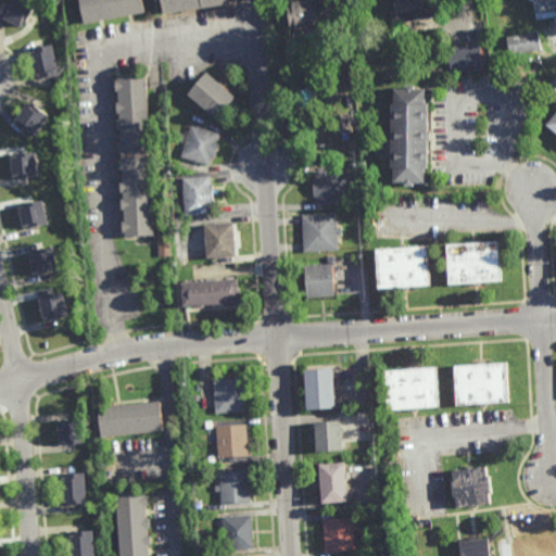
[(0,17),(21,27),(30,8),(13,0),(8,0),(0,17)]
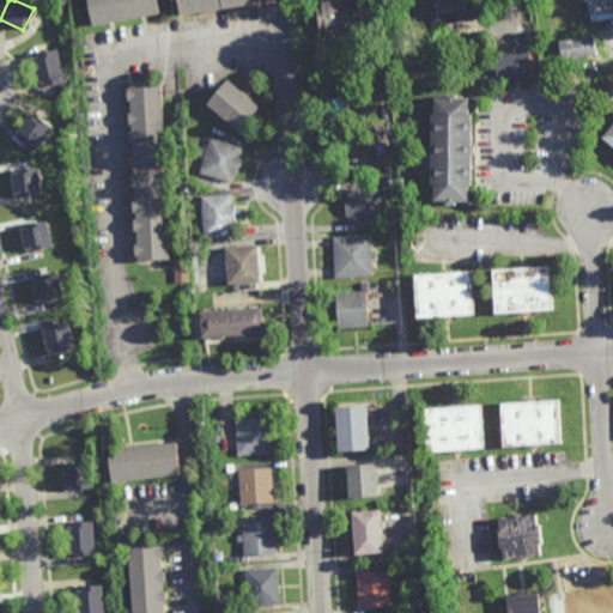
[(156,13),(152,0),(83,0),(89,28),(156,13)]
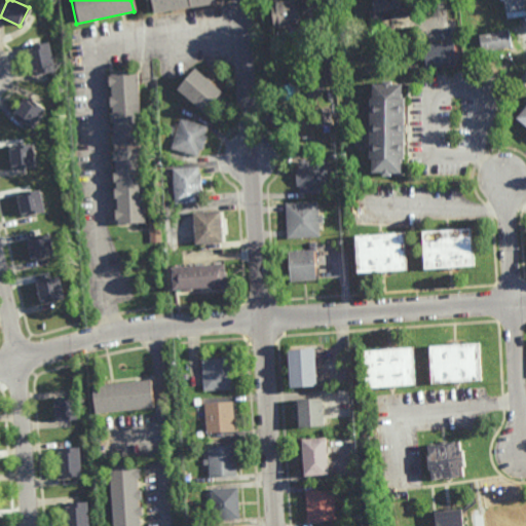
[(149,0),(151,12),(212,5),(211,0),(149,0)]
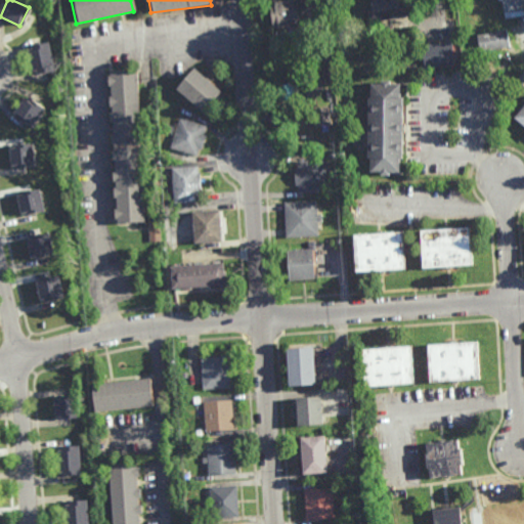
[(296,0),(297,15),(269,17),(267,0),(296,0)]
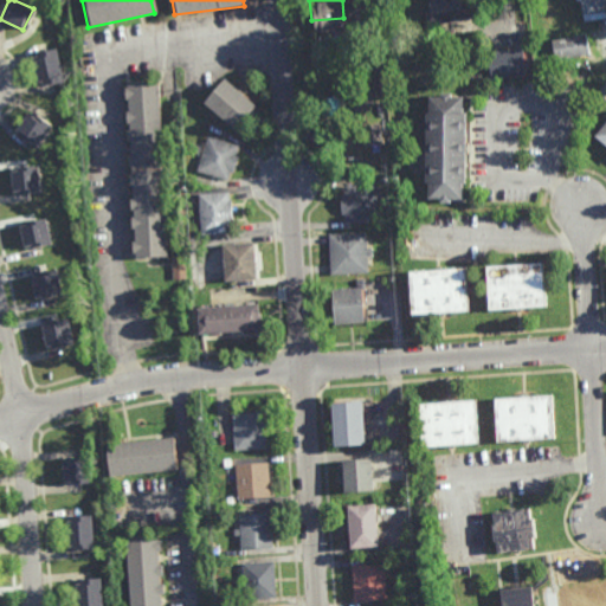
[(459,0),(461,4),(472,2),(474,20),(427,25),(426,10),(430,10),(429,0),(459,0)]
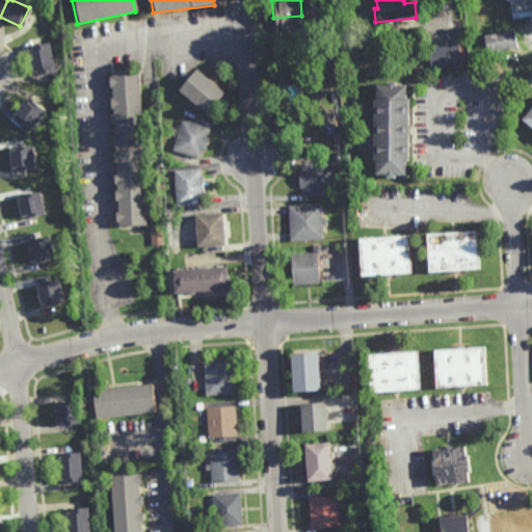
[(531,0),(531,18),(512,21),(509,0),(531,0)]
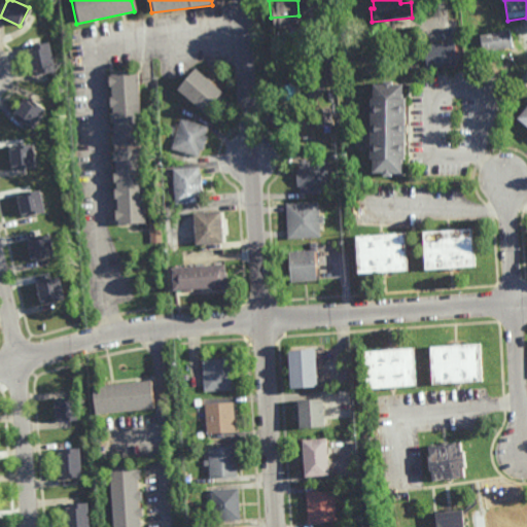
[(482,50),(479,33),(508,29),(512,46),(482,50)]
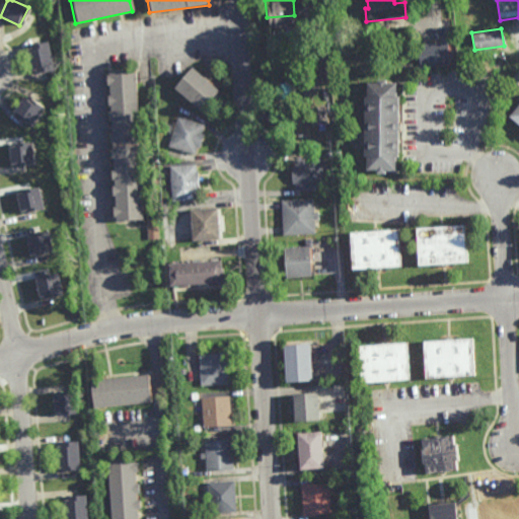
[(30,74),(53,69),(47,42),(24,47),(30,74)]
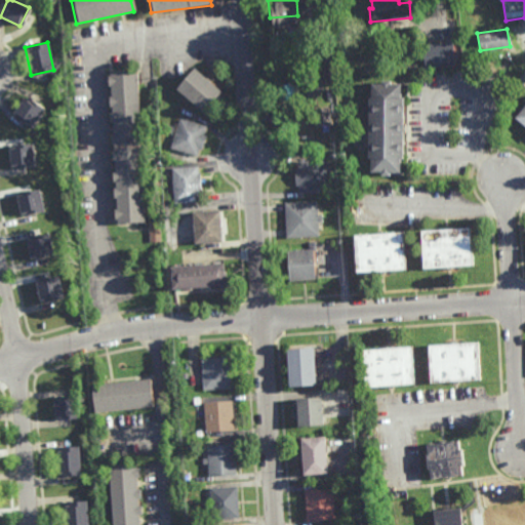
[(192,70),(219,92),(202,114),(174,90),(192,70)]
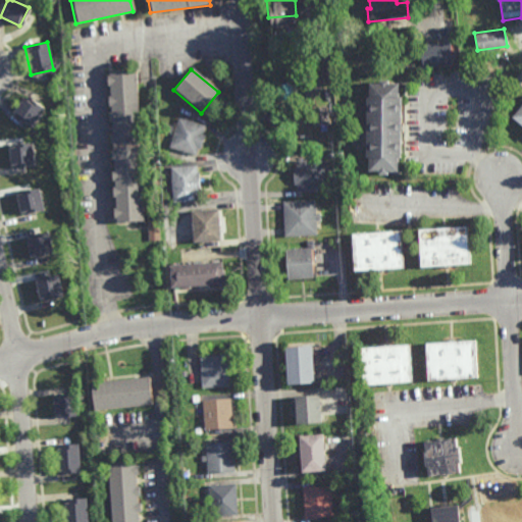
[(107,73),(136,71),(143,220),(115,222),(107,73)]
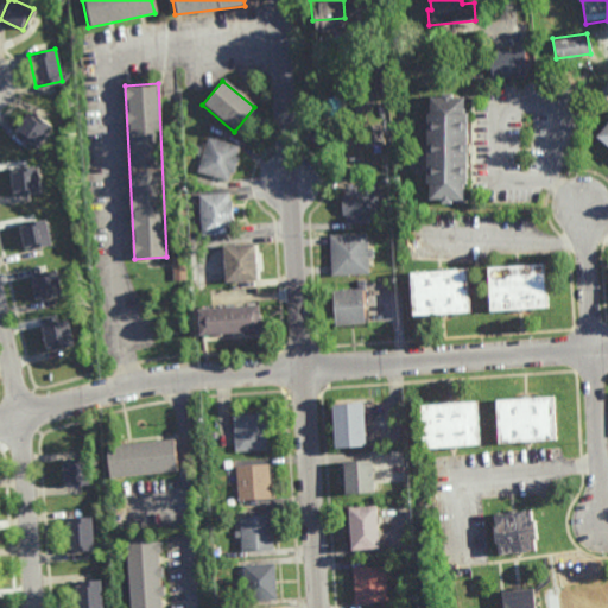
[(437,100),(428,100),(428,114),(422,114),(423,184),(428,184),(428,197),(458,197),(458,184),(463,184),(462,113),(458,113),(458,99),(448,99),(448,94),(437,94),(437,100)]
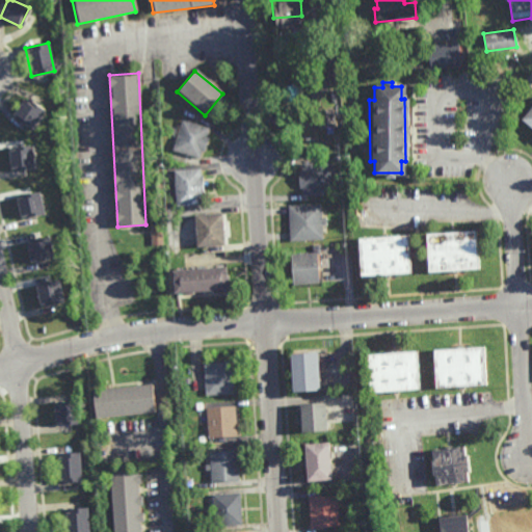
[(11,115),(32,129),(44,111),(23,98),(11,115)]
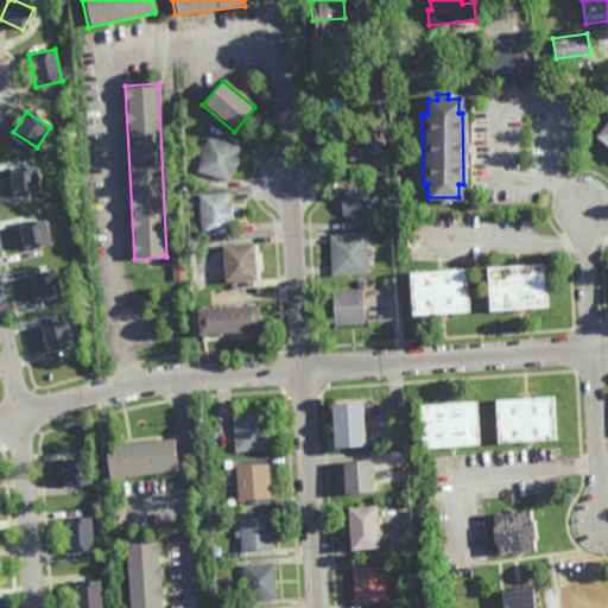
[(607,121),(607,147),(595,137),(607,121)]
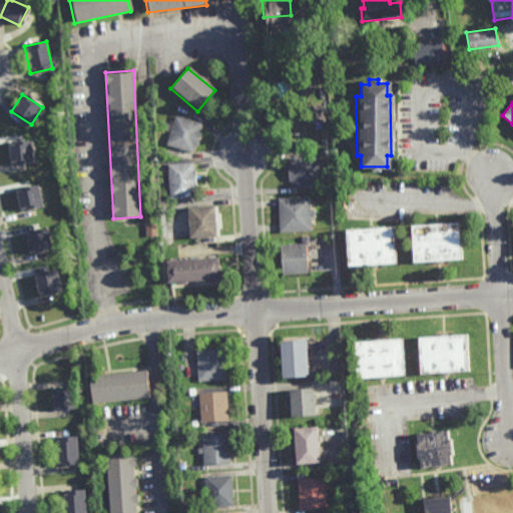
[(308,122),(308,104),(322,103),(323,121),(308,122)]
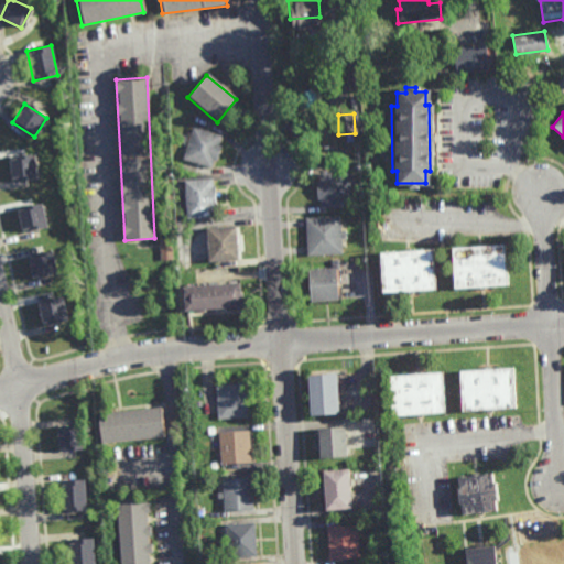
[(183,160),(212,169),(220,138),(193,130),(183,160)]
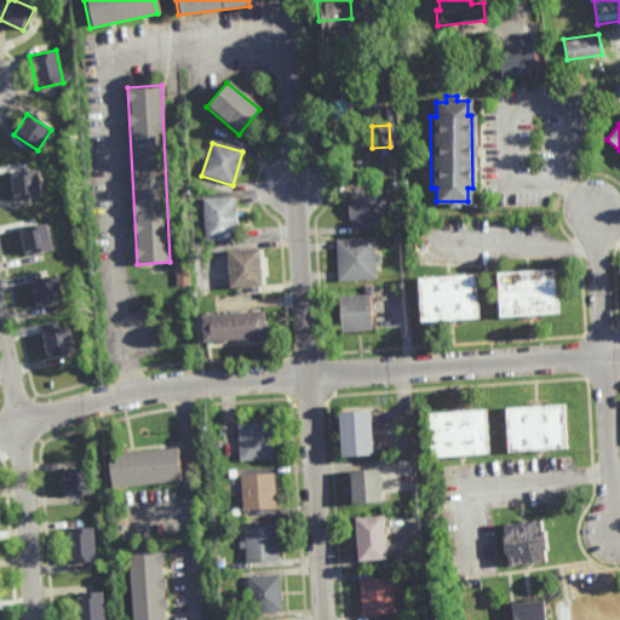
[(11,200),(40,197),(38,171),(9,173),(11,200)]
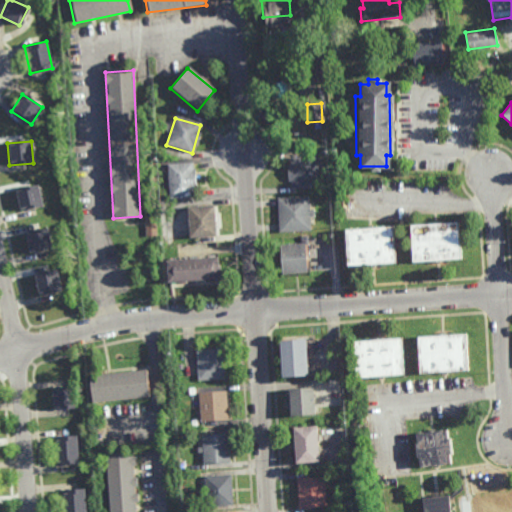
[(291,188),(318,187),(318,157),(290,157),(290,166),(286,166),(286,180),(291,180),(291,188)]
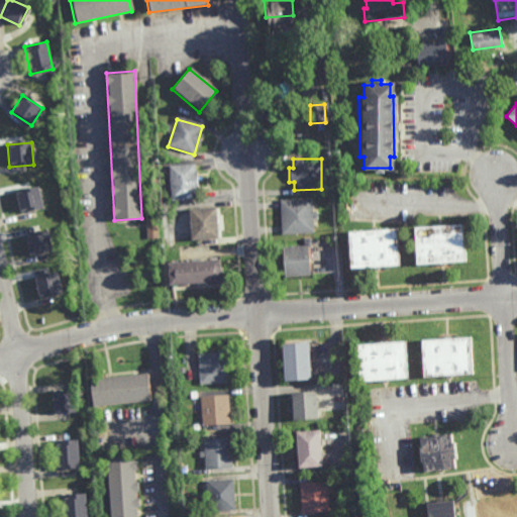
[(170,202),(196,201),(195,165),(168,166),(170,202)]
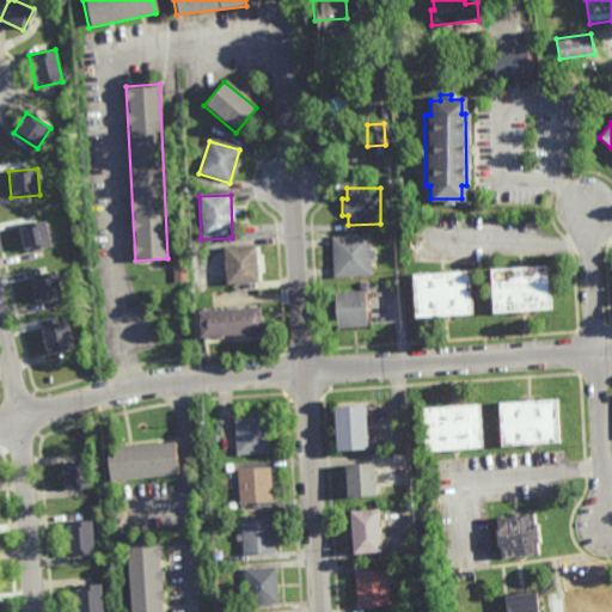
[(23,254),(51,246),(44,220),(16,228),(23,254)]
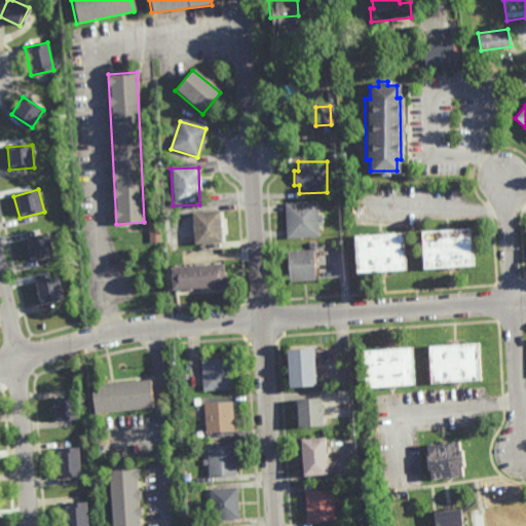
[(286,238),(317,237),(316,224),(323,224),(322,216),(316,216),(315,202),(285,204),(286,238)]
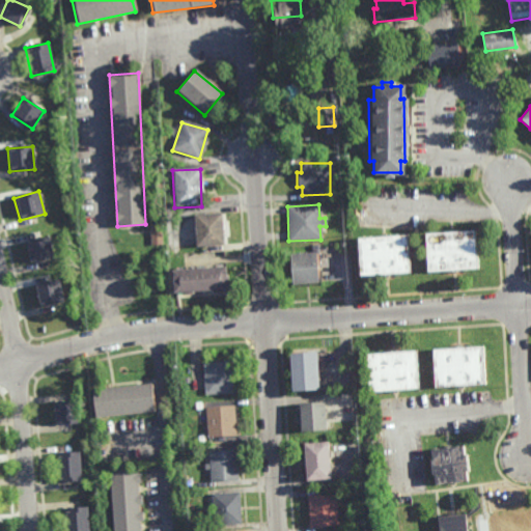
[(195,246),(223,245),(221,214),(194,216),(195,246)]
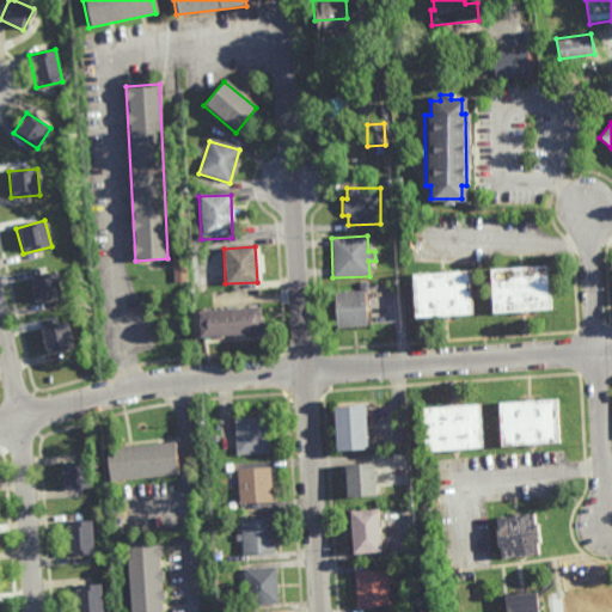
[(175,282),(173,259),(187,259),(188,282),(175,282)]
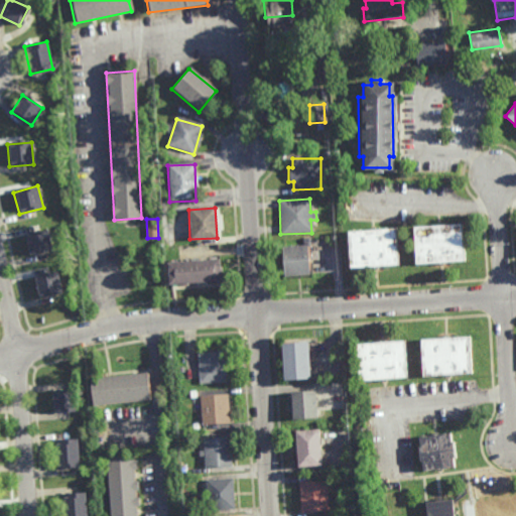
[(411,228),(461,225),(463,262),(413,264),(411,228)]
